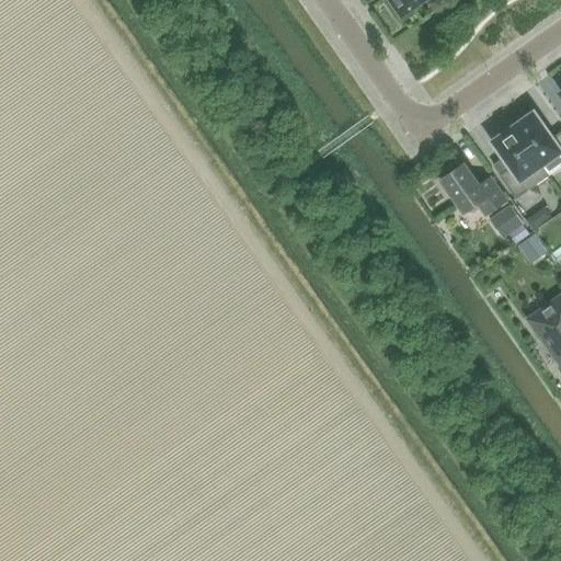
[(390,0),(401,15),(423,0),(390,0)]
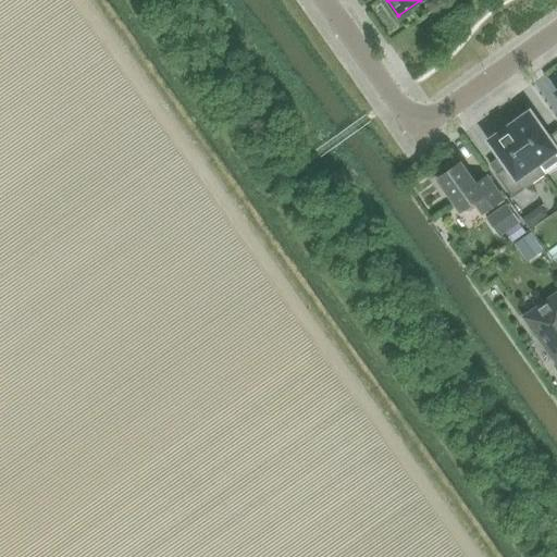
[(530,113),(509,127),(536,164),(555,151),(556,153),(556,131),(547,138),(530,113)]
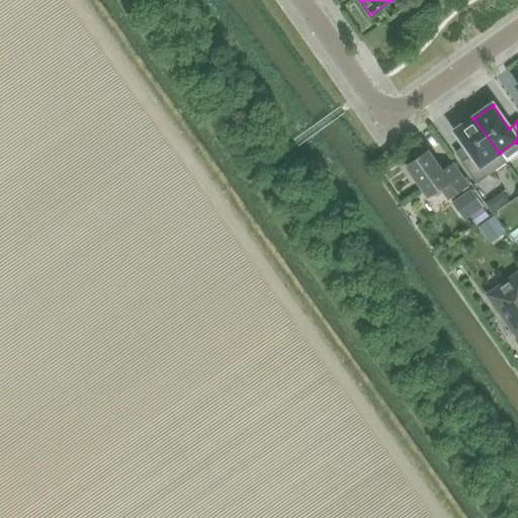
[(473,118),(455,132),(471,155),(461,163),(477,183),(506,162),(499,152),(499,153),(473,118)]
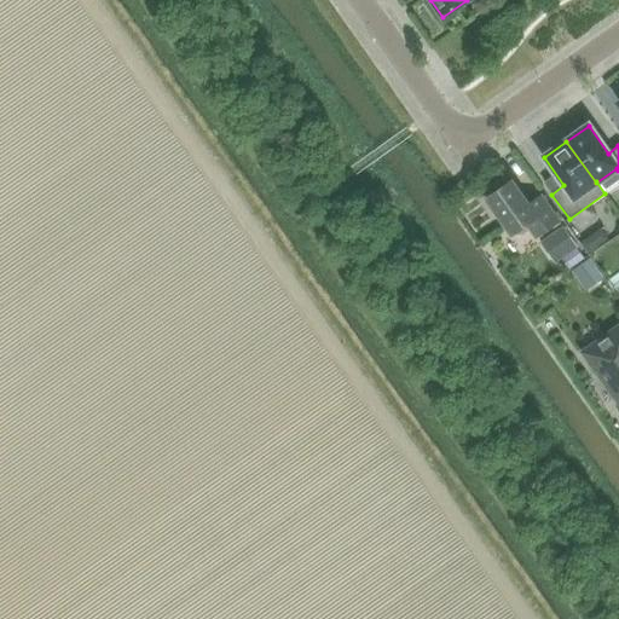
[(512,180),(485,198),(512,236),(526,225),(536,237),(559,221),(541,196),(528,204),(512,180)]
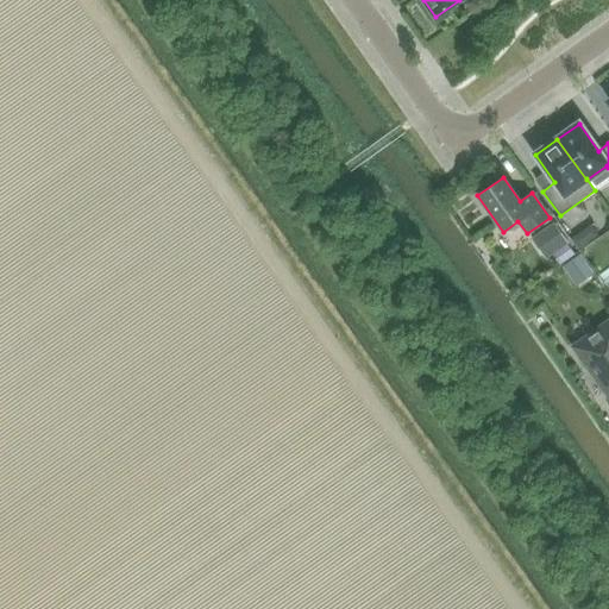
[(608,324),(576,347),(578,352),(576,355),(586,369),(589,368),(608,394),(608,395),(604,399),(608,405),(608,324)]
